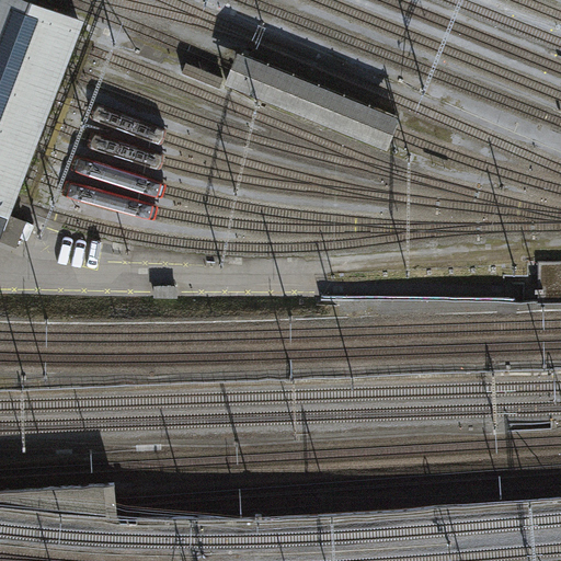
[(0,0),(0,240),(3,233),(10,216),(14,204),(25,173),(35,147),(45,123),(55,96),(65,71),(75,45),(83,22),(23,0),(0,0)]
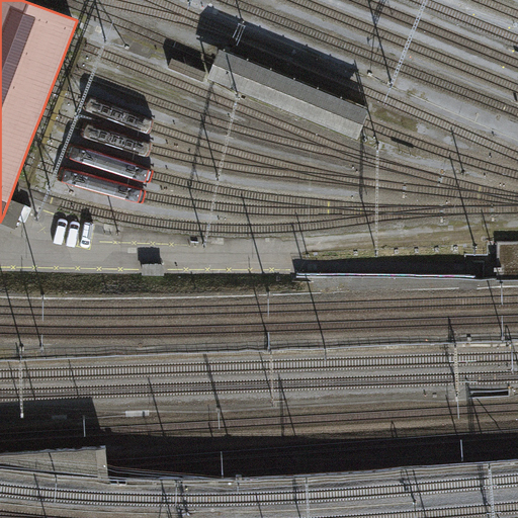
[(372,111),(222,51),(216,64),(209,80),(360,141),(366,124),(372,111)]
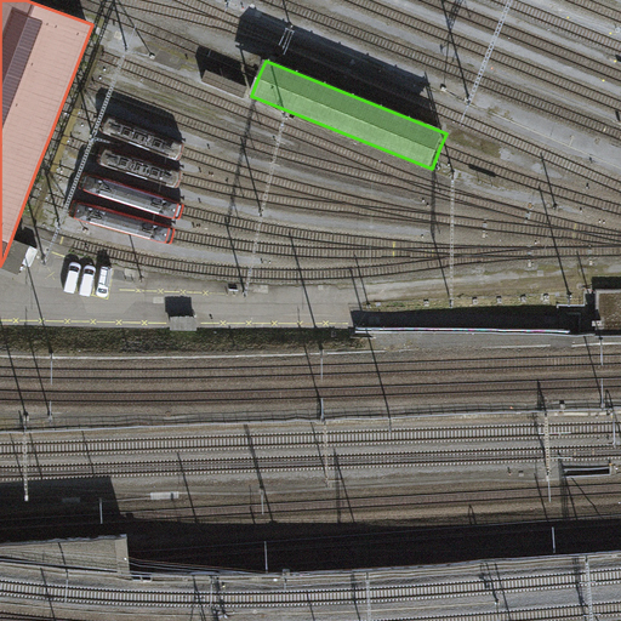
[(203,83),(245,98),(249,87),(206,70),(203,83)]
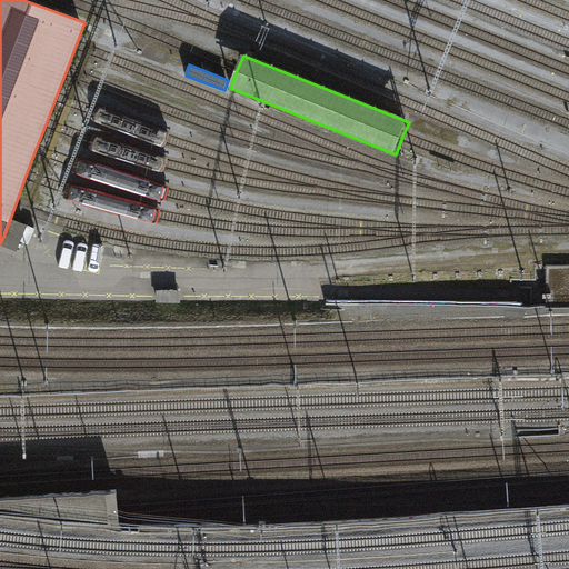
[(3,237),(0,243),(0,245),(19,252),(22,243),(28,227),(10,219),(3,237)]
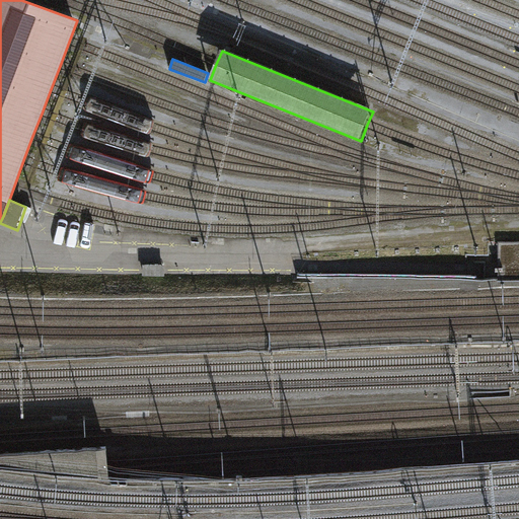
[(518,243),(500,243),(500,278),(518,278),(518,243)]
